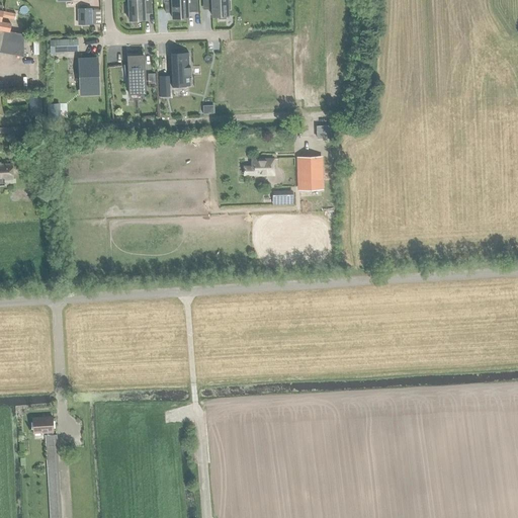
[(151,13),(150,0),(127,0),(128,7),(125,7),(126,13),(128,13),(128,20),(144,20),(144,13),(151,13)]
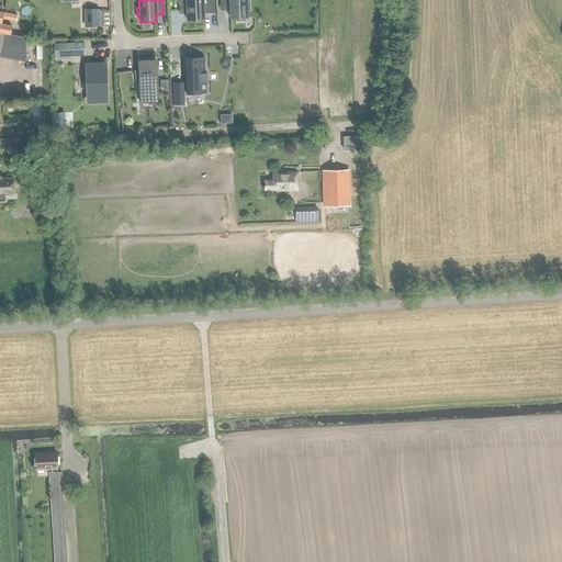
[(187,13),(187,21),(203,20),(203,13),(214,12),(213,0),(186,0),(187,2),(179,3),(179,14),(187,13)]
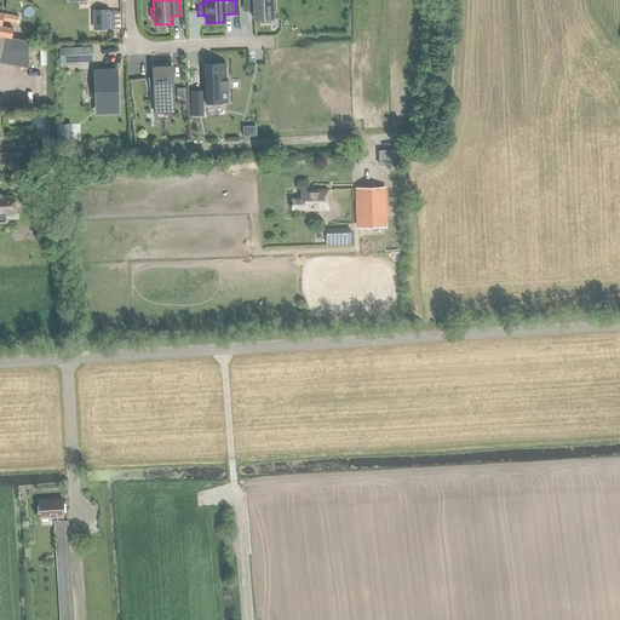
[(242,0),(244,11),(253,11),(254,21),(262,19),(262,23),(270,23),(270,19),(273,19),(271,12),(275,11),(274,1),(271,1),(270,0),(242,0)]
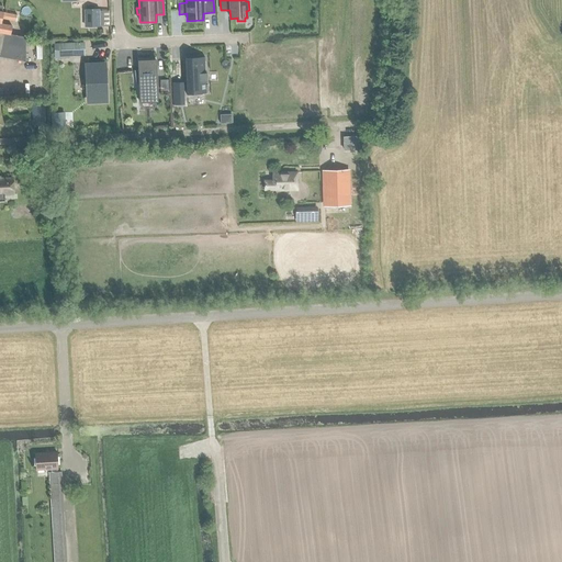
[(99,9),(86,10),(87,27),(100,26),(99,9)]
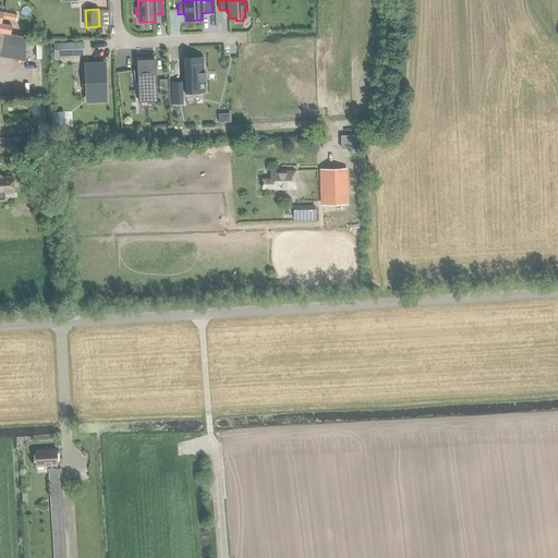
[(0,56),(26,61),(26,37),(11,34),(12,25),(1,23),(2,19),(16,21),(17,15),(0,11),(0,56)]
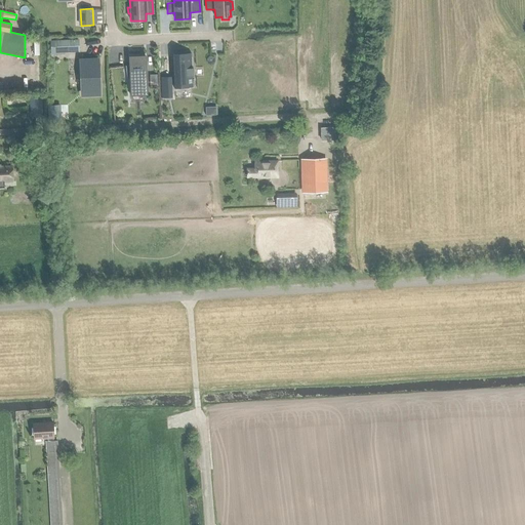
[(78,51),(77,40),(54,41),(55,52),(78,51)]
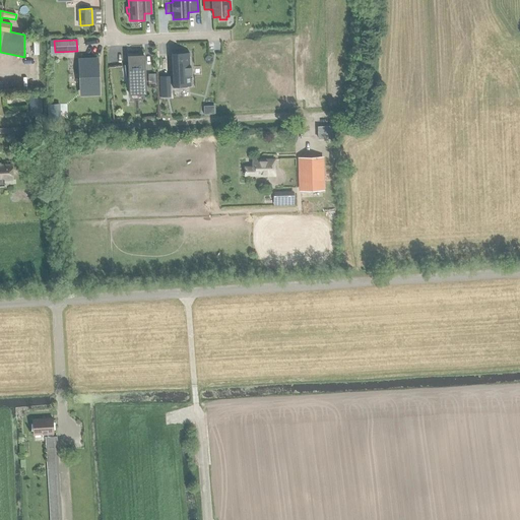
[(172,54),(171,54),(172,87),(173,87),(173,86),(184,86),(184,84),(190,84),(190,86),(191,86),(190,76),(191,76),(191,68),(190,68),(189,53),(188,53),(188,55),(182,56),(182,54),(172,54)]
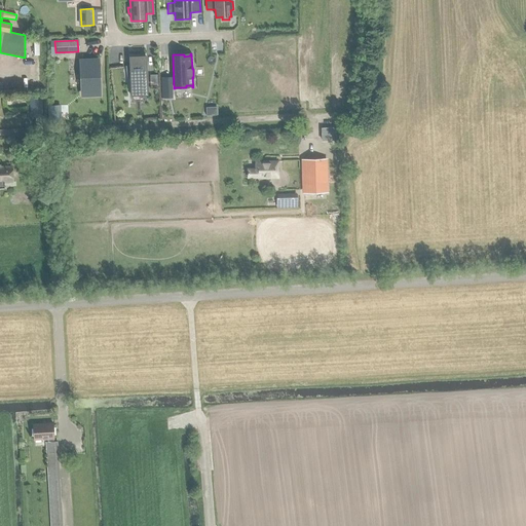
[(129,77),(130,96),(147,95),(145,55),(128,57),(129,66),(125,66),(126,79),(127,79),(129,77)]
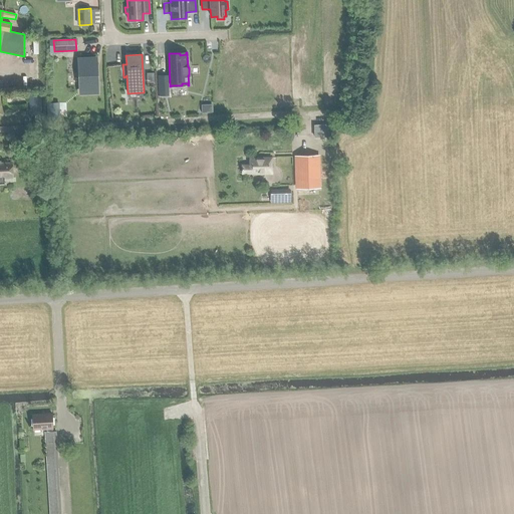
[(96,63),(81,60),(78,60),(79,92),(97,91),(96,63)]
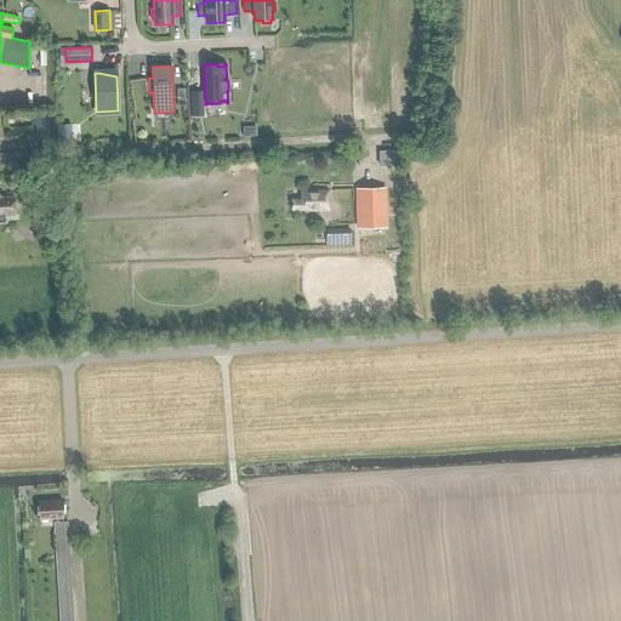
[(51,137),(49,113),(35,114),(36,138),(51,137)]
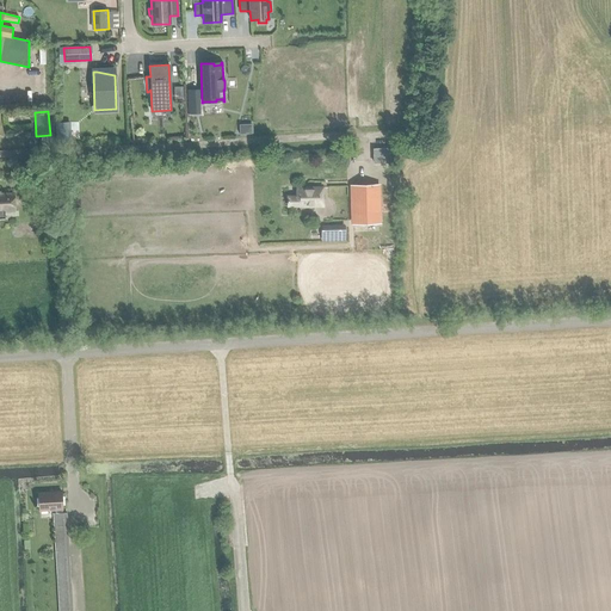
[(55,123),(56,140),(68,140),(68,122),(55,123)]
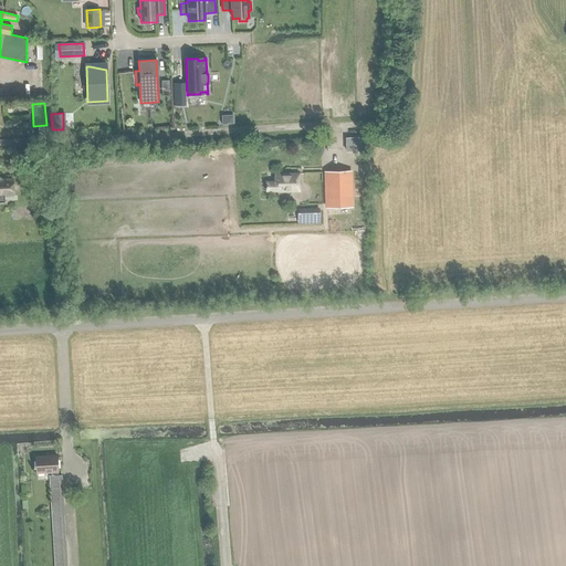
[(347,133),(347,146),(363,146),(363,133),(347,133)]
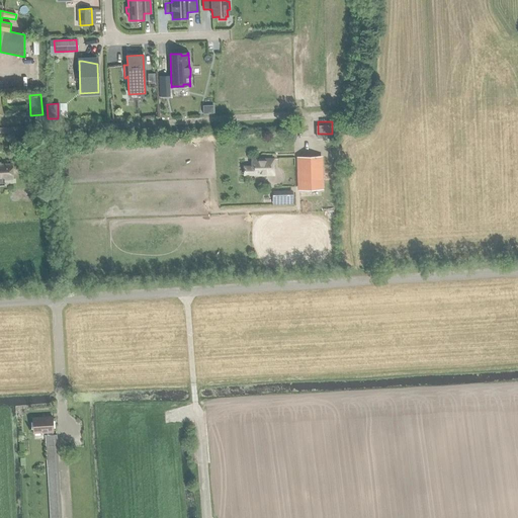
[(320,158),(298,158),(299,189),(321,189),(320,158)]
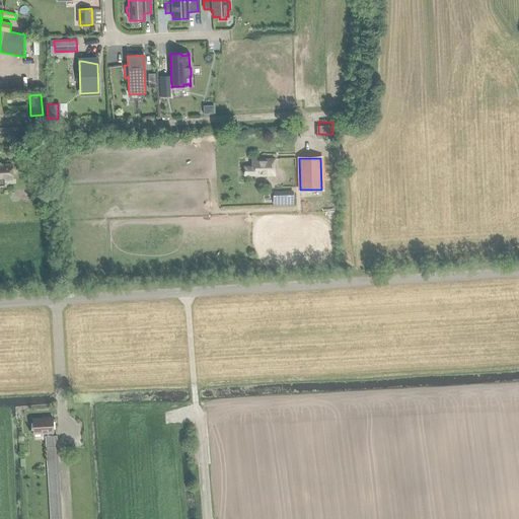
[(254,175),(275,175),(274,159),(251,159),(251,166),(244,167),(244,175),(254,175)]
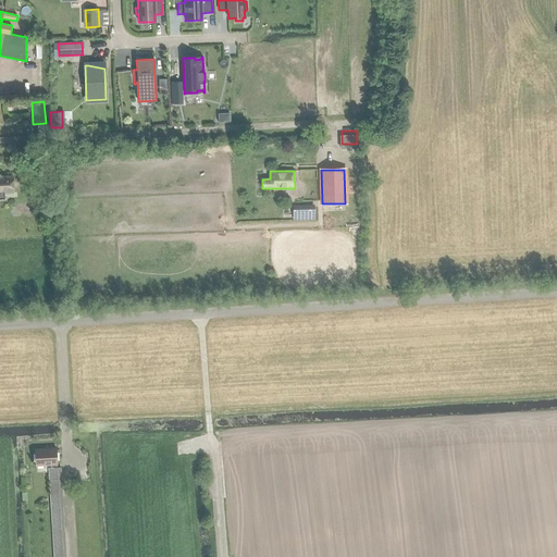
[(12,193),(12,177),(0,177),(0,199),(4,199),(3,193),(12,193)]
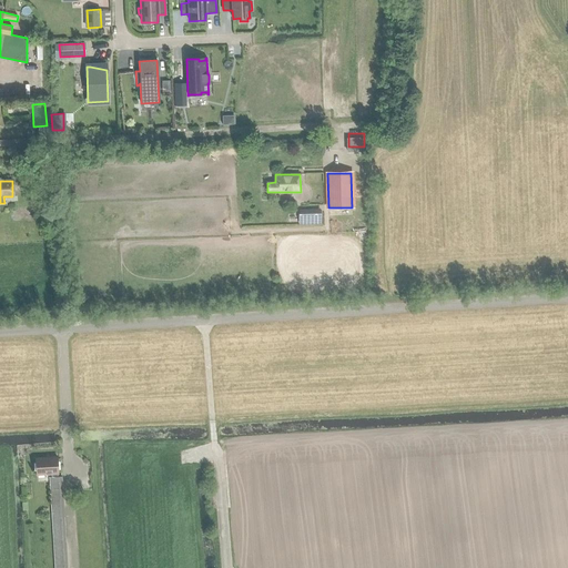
[(63,567),(59,490),(62,490),(61,477),(58,477),(57,473),(58,473),(57,457),(36,458),(37,474),(51,473),(51,477),(50,477),(56,567),(63,567)]
